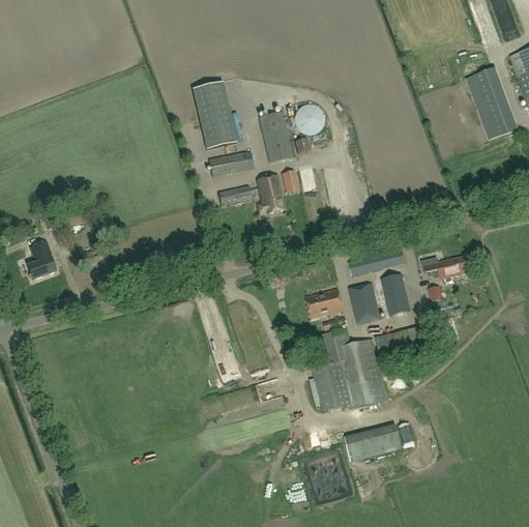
[(528,47),(509,55),(528,109),(528,47)]
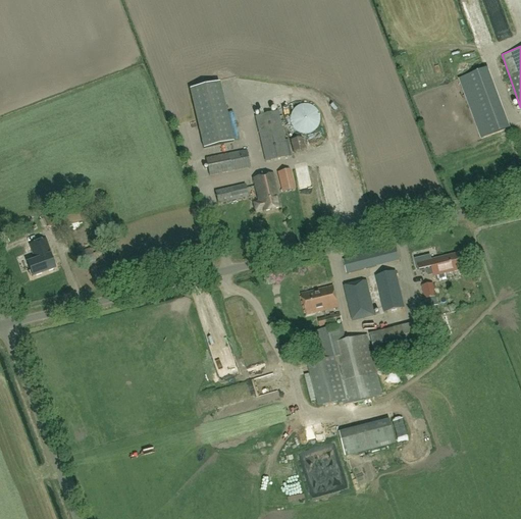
[(203,146),(232,139),(218,80),(189,87),(203,146)]
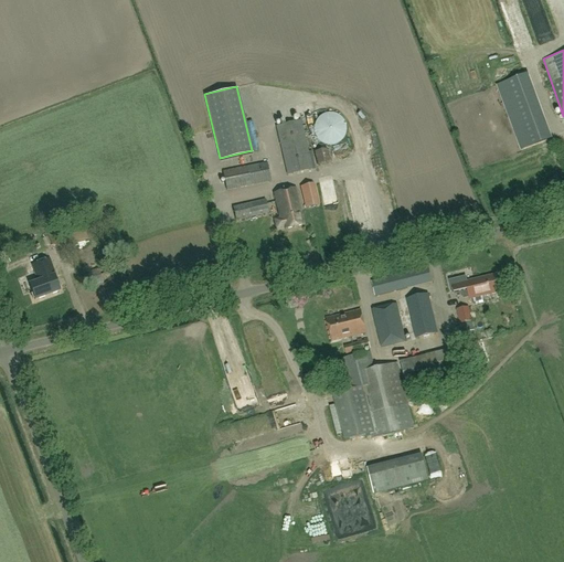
[(317,116),(315,118),(314,119),(314,122),(312,124),(312,125),(312,127),(312,128),(314,129),(314,130),(314,133),(315,134),(316,136),(317,137),(319,139),(321,140),(322,141),(325,141),(327,142),(328,142),(330,142),(331,142),(332,142),(333,141),(336,141),(337,140),(339,139),(340,138),(342,136),(343,135),(344,133),(344,130),(346,128),(346,127),(346,126),(346,124),(346,123),(344,122),(344,120),(343,118),(342,116),(341,115),(339,113),(338,112),(336,110),(333,110),(331,109),(330,109),(329,109),(326,110),(325,110),(323,110),(321,112),(320,113),(318,114),(317,116)]
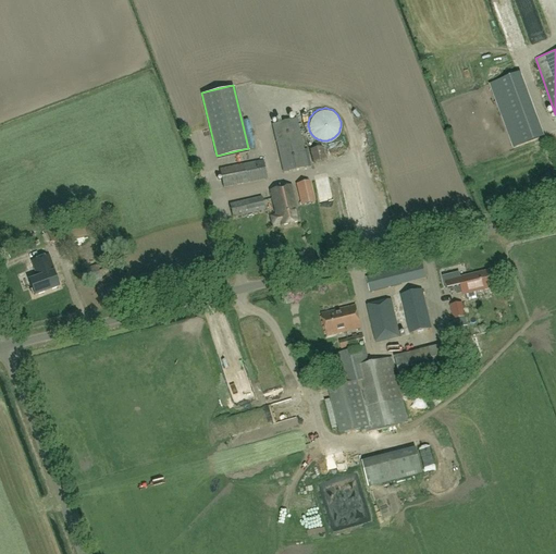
[(295,117),(271,122),(283,170),(306,164),(295,117)]
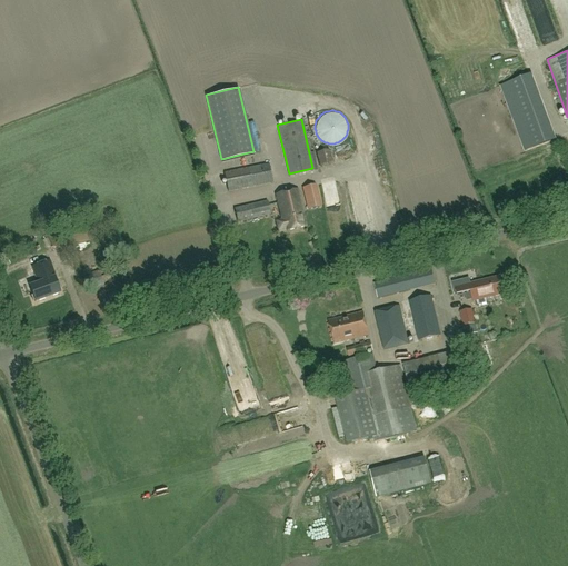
[(329,145),(321,147),(325,157),(332,155),(329,145)]
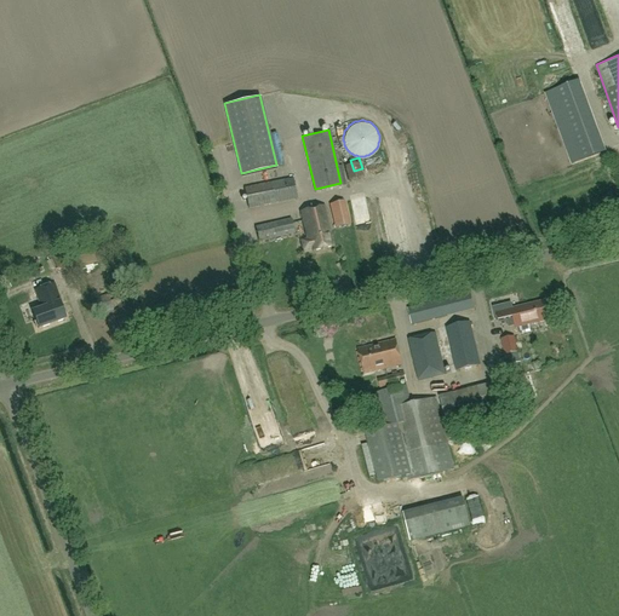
[(291,176),(244,185),(247,206),(296,196),(291,176)]
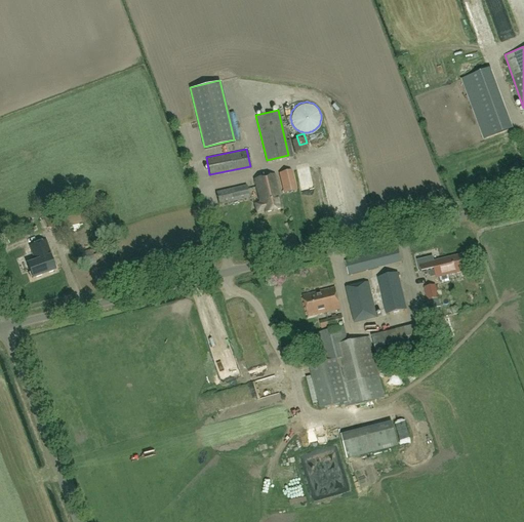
[(288,168),(280,170),(284,191),(293,189),(288,168)]
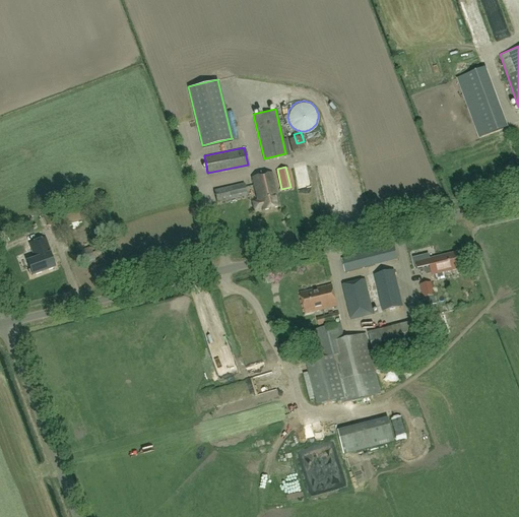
[(260,208),(278,204),(270,171),(251,175),(257,198),(251,199),(253,208),(260,207),(260,208)]
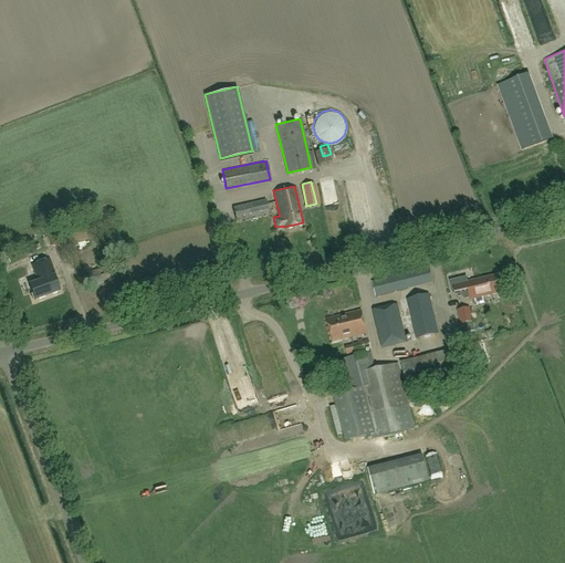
[(264,197),(231,205),(234,219),(268,211),(264,197)]
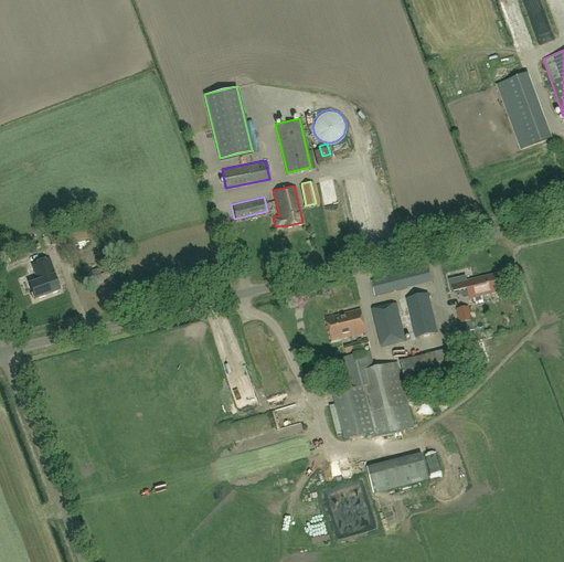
[(62,224),(46,231),(52,245),(67,239),(68,243),(109,226),(103,210),(63,226),(62,224)]
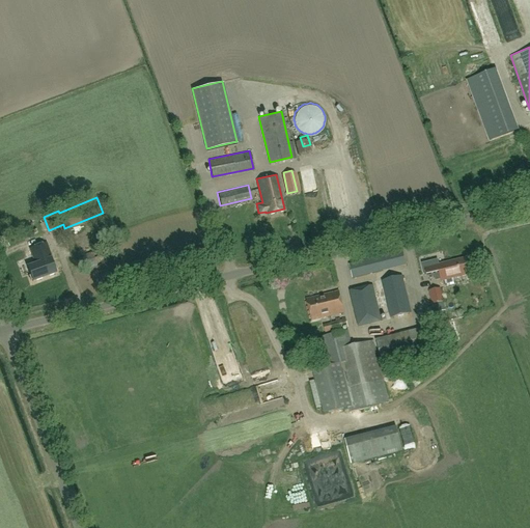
[(27,265),(31,279),(55,271),(50,257),(51,256),(46,240),(29,246),(34,261),(27,265)]
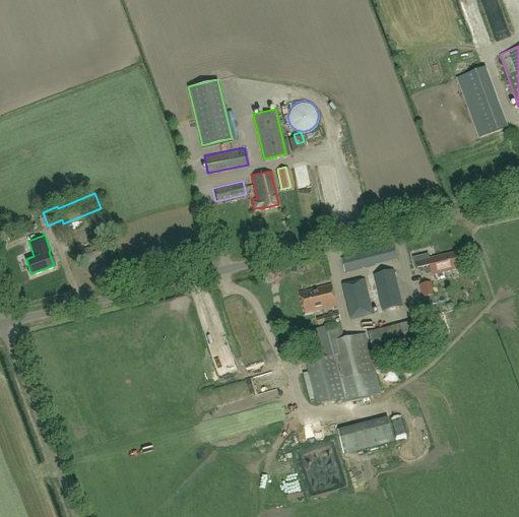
[(340,256),(344,270),(396,257),(393,243),(340,256)]
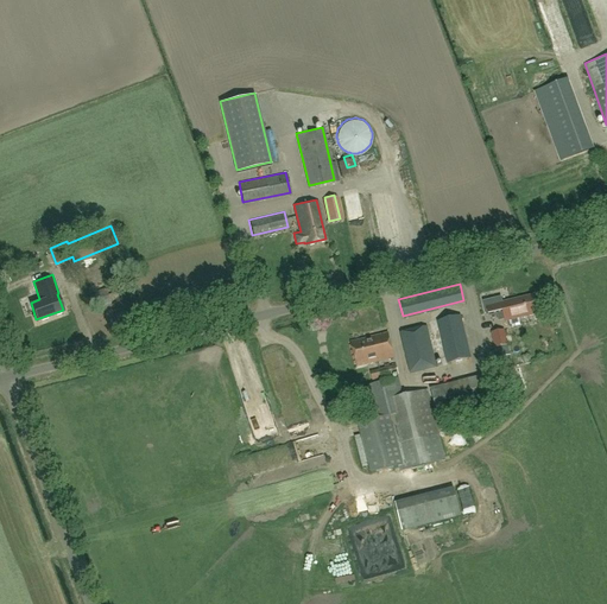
[(87,292),(92,305),(111,299),(106,286),(87,292)]
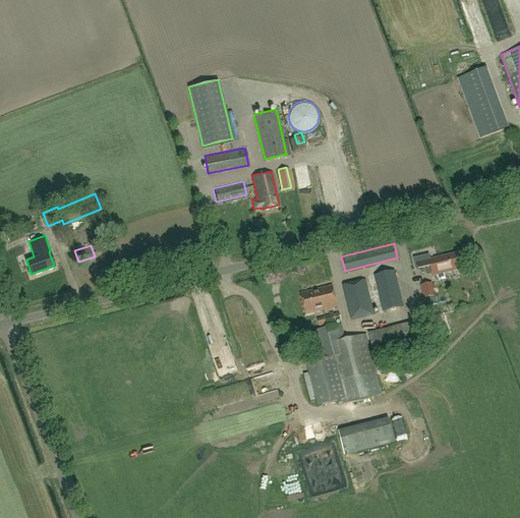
[(428,252),(413,256),(416,266),(418,266),(418,268),(425,267),(426,270),(431,269),(432,272),(432,273),(459,267),(455,251),(429,257),(428,252)]
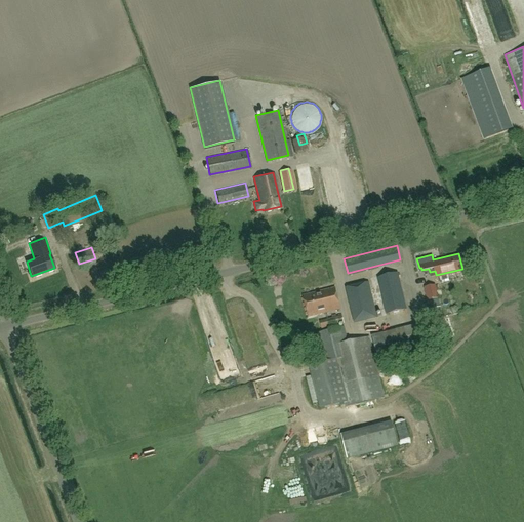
[(376,275),(385,312),(405,308),(397,271),(376,275)]
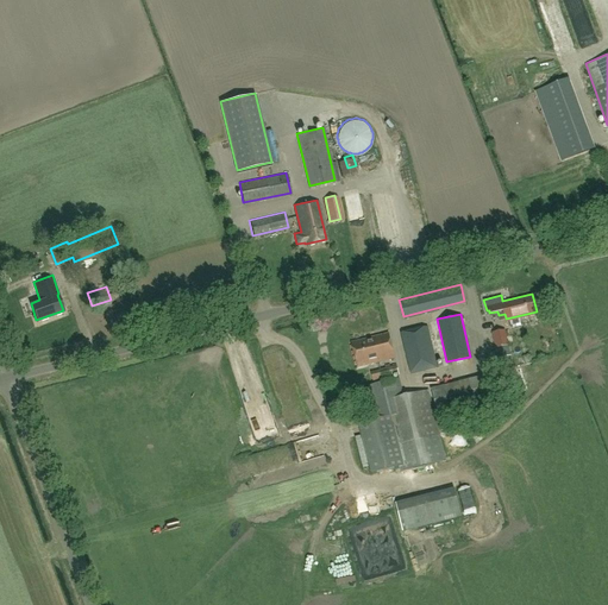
[(436,365),(426,325),(400,331),(409,372),(436,365)]
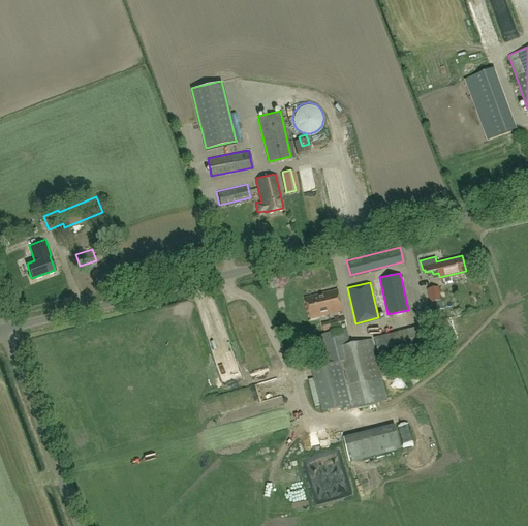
[(427,287),(430,301),(440,299),(437,285),(427,287)]
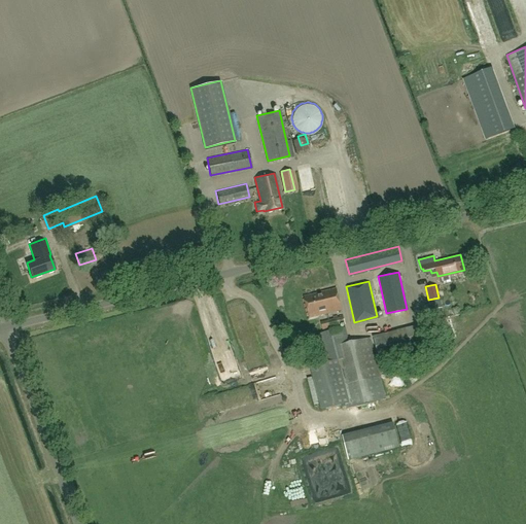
[(309,315),(341,308),(336,286),(304,294),(309,315)]
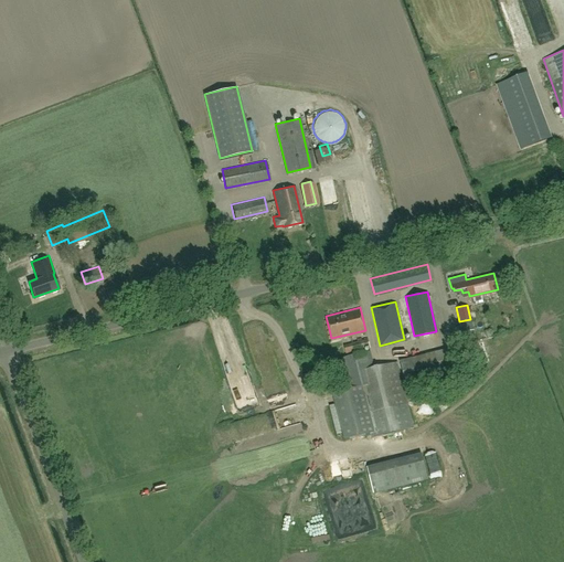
[(346,352),(354,350),(369,347),(368,337),(343,342),(346,352)]
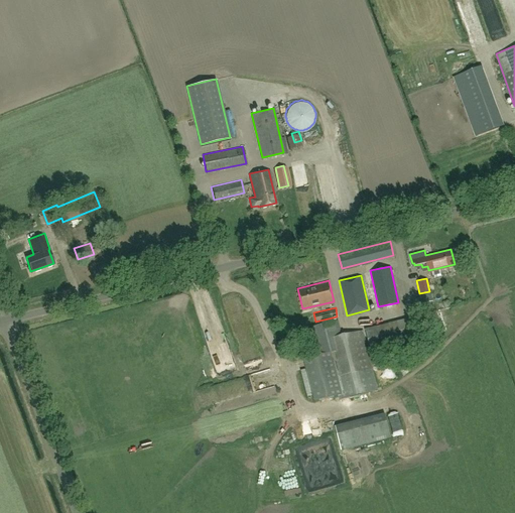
[(369,347),(415,336),(425,334),(420,314),(364,328),(369,347)]
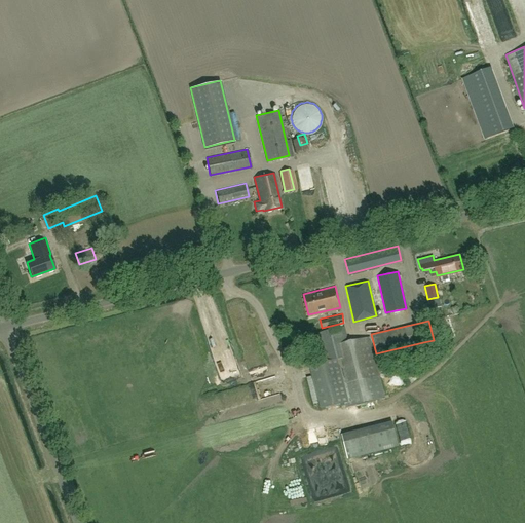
[(320,408),(344,402),(345,406),(384,397),(379,376),(369,335),(347,340),(344,325),(330,329),(316,332),(324,361),(308,364),(320,408)]
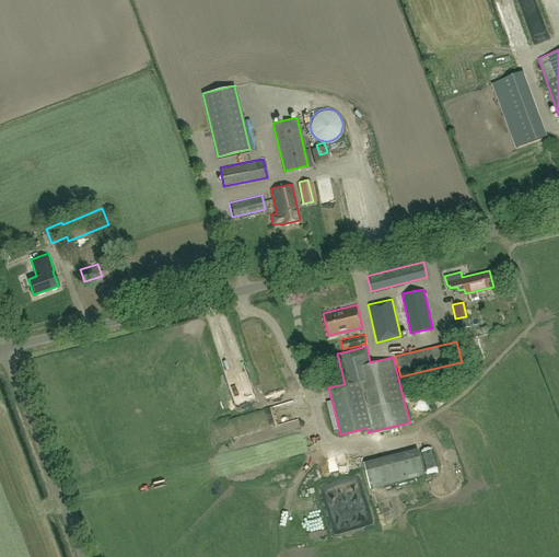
[(288,429),(290,436),(303,431),(302,425),(288,429)]
